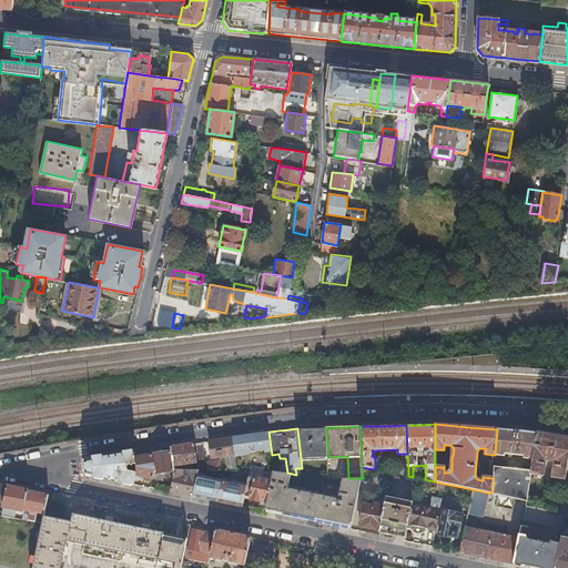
[(328,457),(326,428),(297,429),(302,468),(302,475),(328,478),(328,457)]
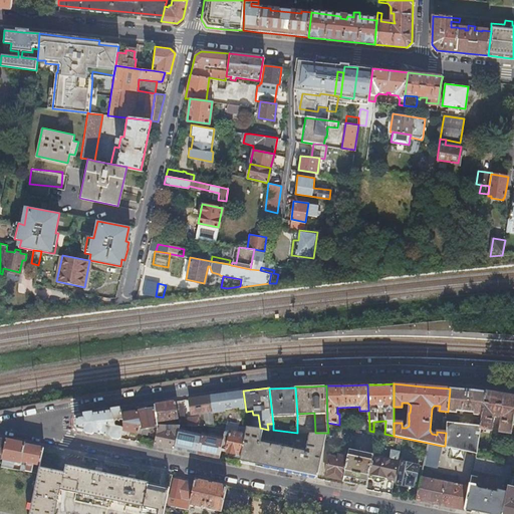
[(483,415),(486,392),(478,391),(466,390),(450,389),(448,412),(457,412),(457,410),(460,410),(460,413),(463,413),(463,410),(474,411),(474,414),(483,415)]
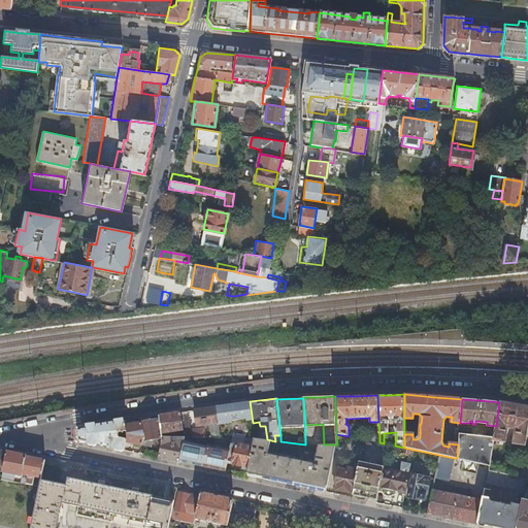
[(253,423),(250,401),(216,406),(219,426),(253,423)]
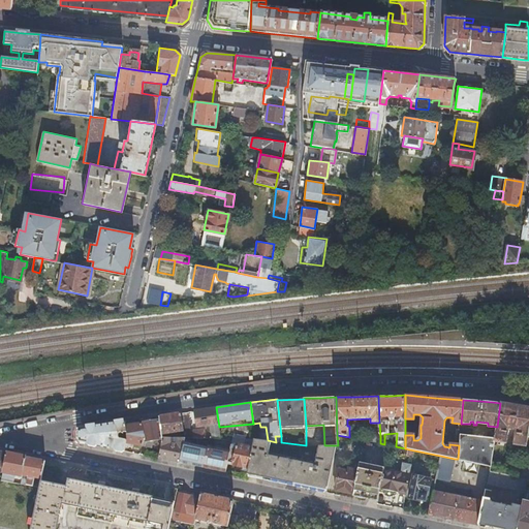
[(526,446),(528,436),(528,427),(528,407),(517,406),(500,403),(497,427),(496,433),(495,437),(495,441),(506,443),(508,429),(510,427),(516,428),(518,430),(515,444),(526,446)]
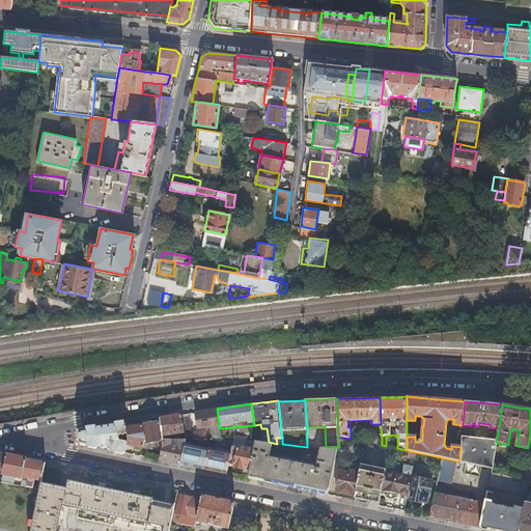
[(220,428),(217,409),(195,412),(197,427),(211,425),(212,431),(210,434),(205,434),(204,430),(194,431),(191,412),(182,414),(184,431),(186,439),(222,440),(220,428)]
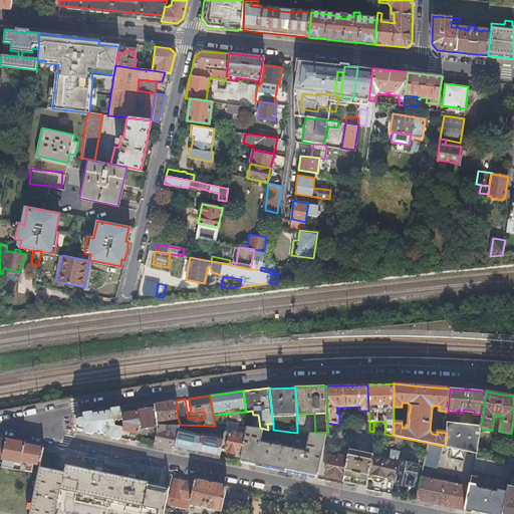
[(178,418),(176,401),(155,404),(155,408),(158,421),(178,418)]
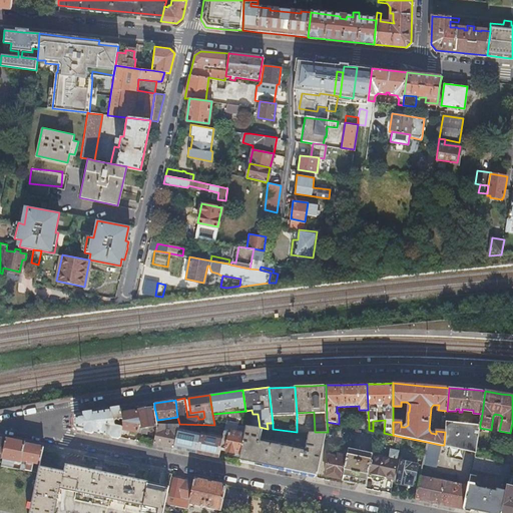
[(149,425),(157,424),(157,420),(154,407),(137,410),(139,423),(138,432),(147,434),(149,425)]
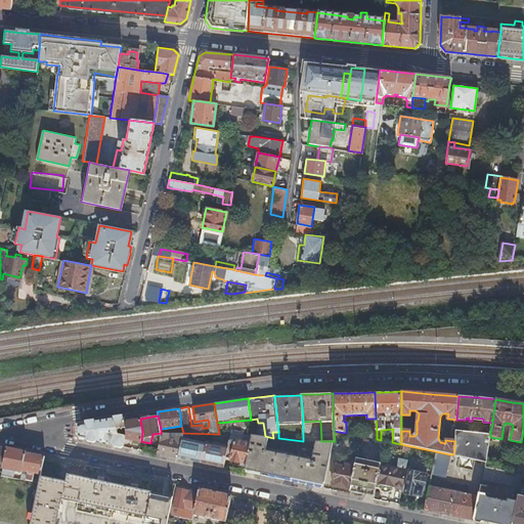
[(81,437),(123,446),(125,438),(125,436),(119,435),(118,433),(118,431),(120,430),(125,429),(124,422),(124,418),(102,419),(82,421),(82,425),(81,437)]
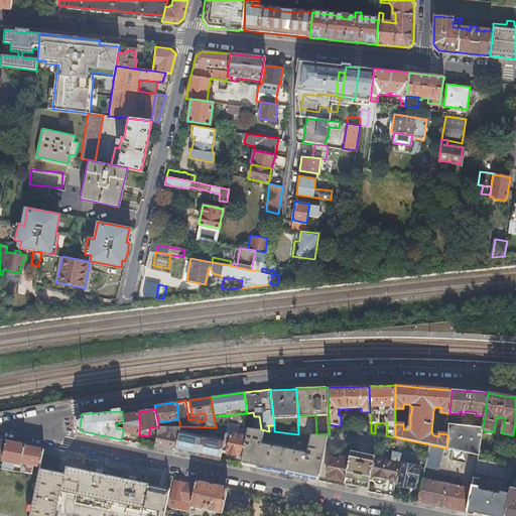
[(138,437),(139,434),(140,425),(138,412),(122,415),(123,422),(124,425),(123,429),(123,431),(131,433),(130,435),(138,437)]
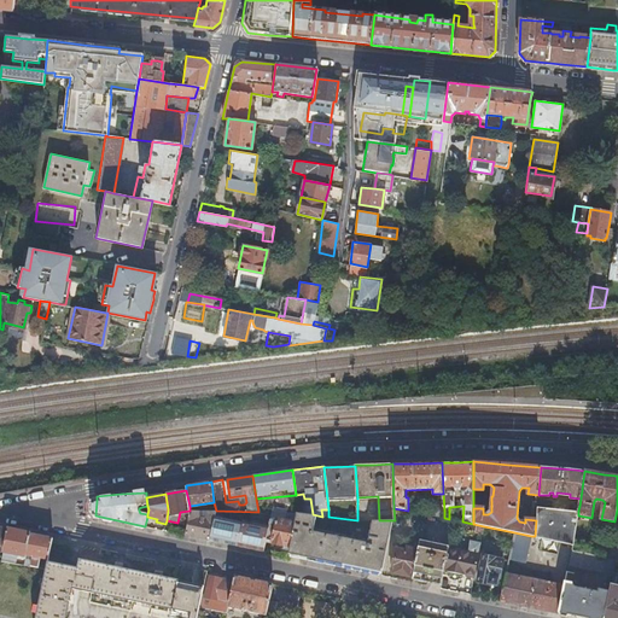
[(573,544),(578,516),(578,511),(570,509),(570,511),(537,507),(537,513),(536,520),(535,536),(573,544)]
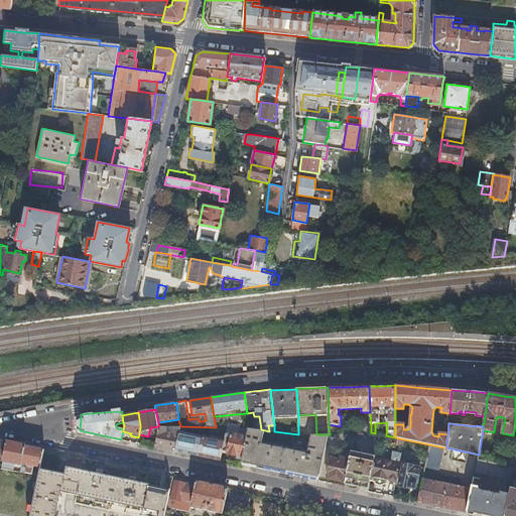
[(154,446),(175,450),(179,431),(180,426),(158,426),(154,446)]
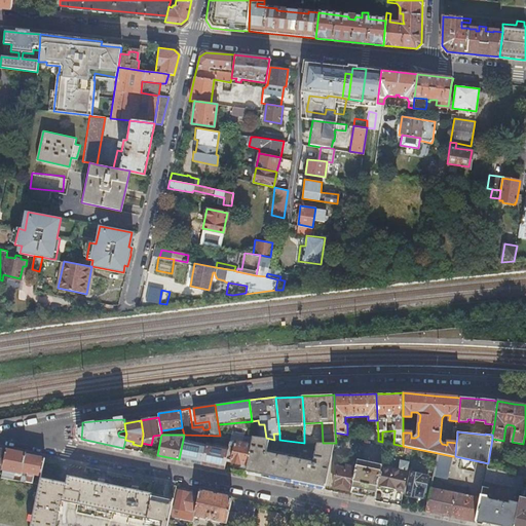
[(326,487),(334,443),(323,443),(317,443),(313,461),(267,452),(270,439),(266,438),(259,437),(253,437),(252,444),(248,464),(247,471),(287,479),(326,487)]
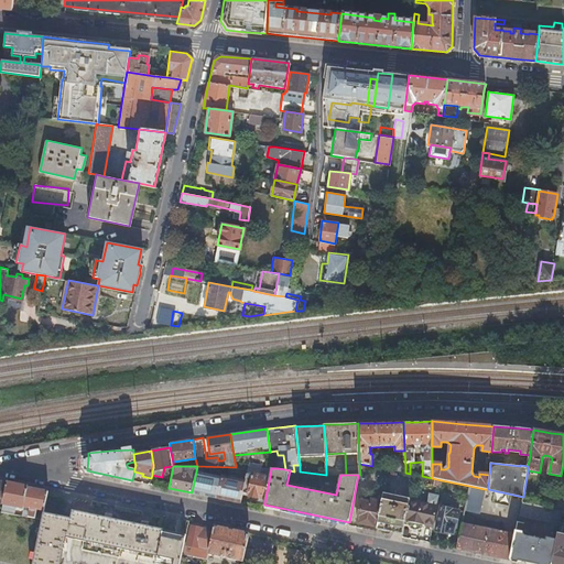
[(192,492),(217,498),(221,476),(196,472),(192,492)]
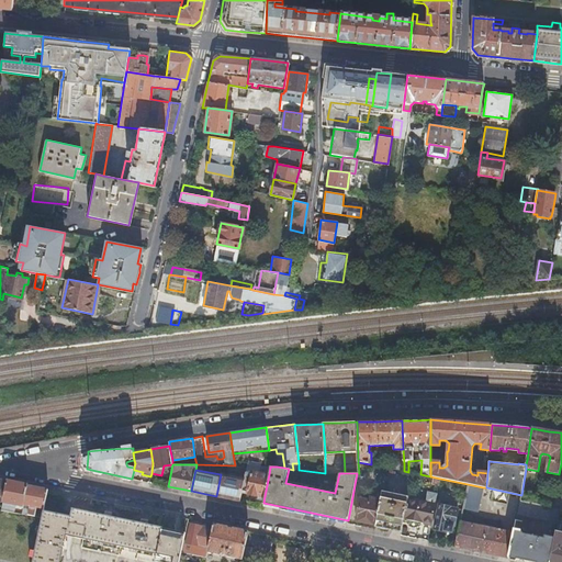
[(257,495),(265,496),(269,474),(253,472),(253,473),(246,472),(245,478),(242,492),(257,495)]
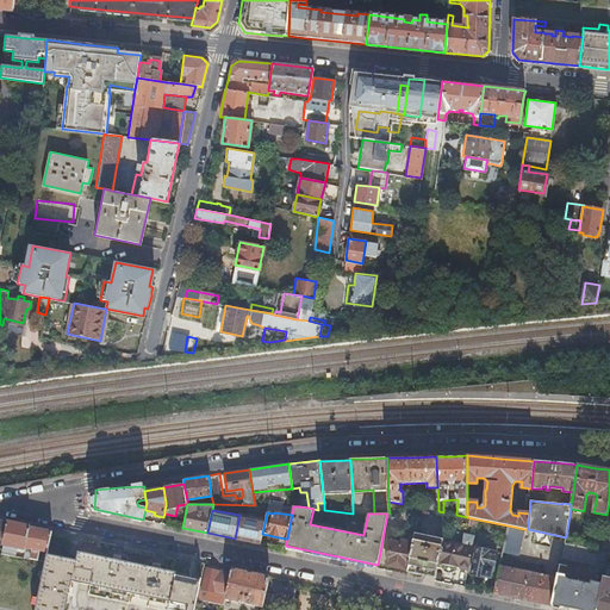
[(235,539),(260,543),(262,534),(266,518),(240,514),(240,515),(235,539)]
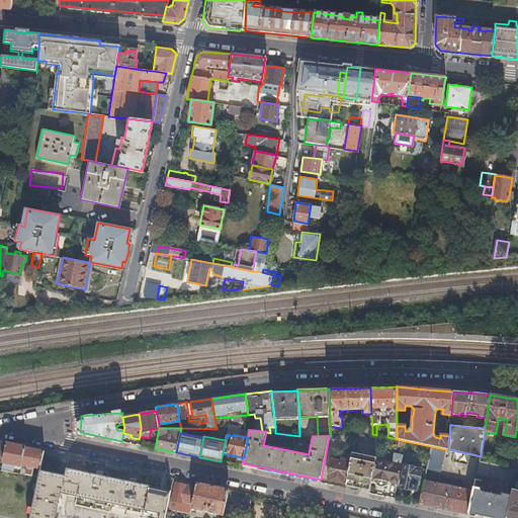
[(21,468),(26,446),(7,442),(3,462),(2,469),(13,471),(14,464),(19,465),(18,468),(21,468)]
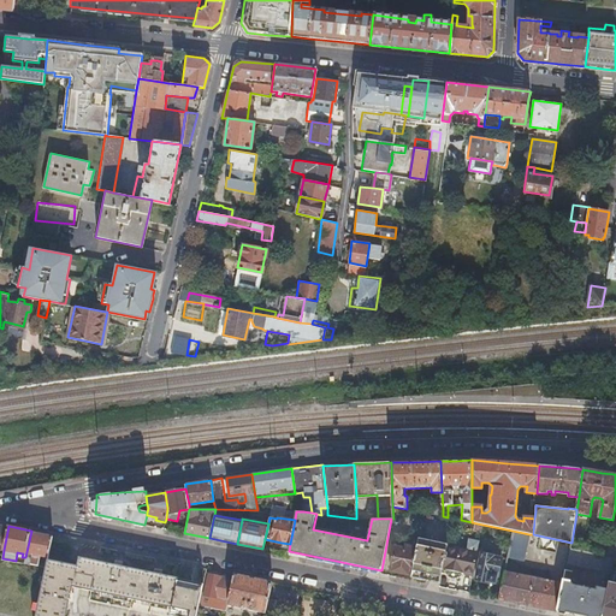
[(48,558),(53,535),(31,531),(25,557),(24,563),(39,566),(41,557),(48,558)]
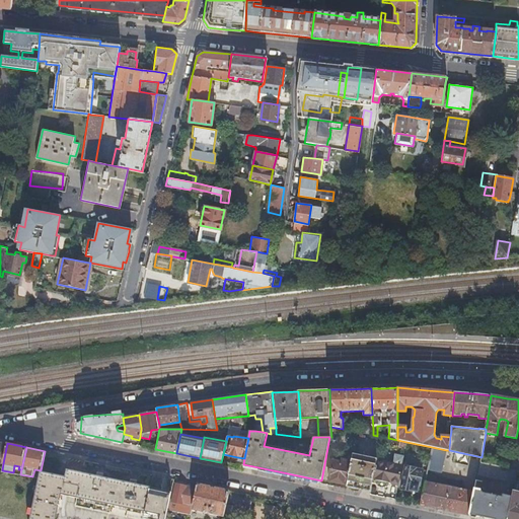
[(431,454),(444,457),(446,450),(432,447),(431,454)]
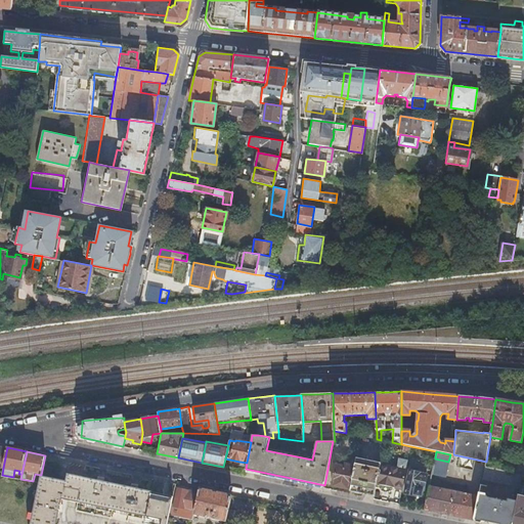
[(374,495),(376,487),(377,483),(381,464),(381,463),(356,457),(354,466),(350,488),(349,490),(360,492),(374,495)]
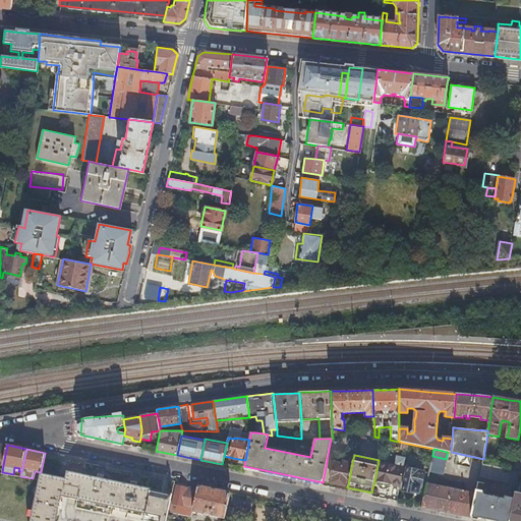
[(432,456),(429,469),(443,472),(446,459),(432,456)]
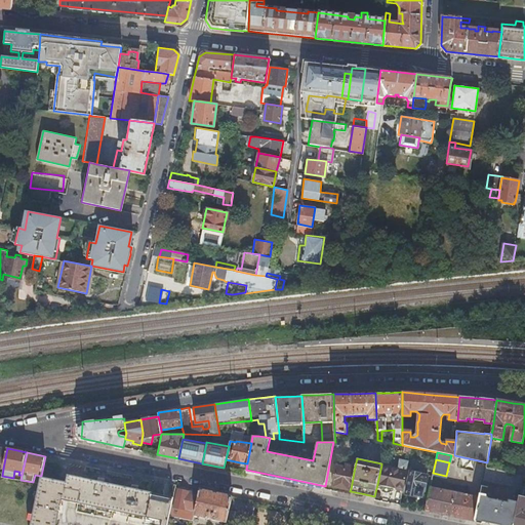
[(332,486),(351,489),(355,467),(345,465),(345,467),(336,466),(332,486)]
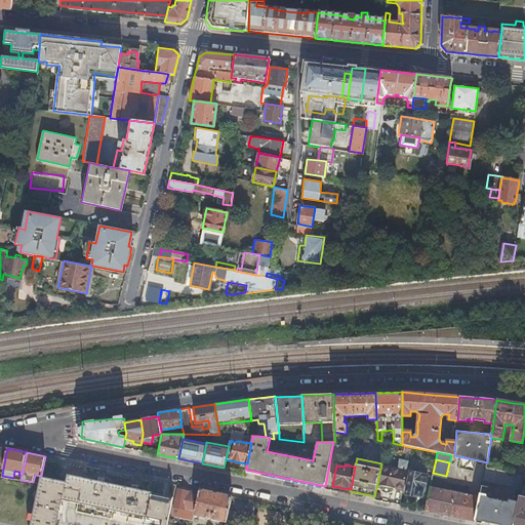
[(395,488),(403,489),(407,471),(381,465),(377,484),(376,488),(379,489),(380,489),(380,490),(381,490),(381,491),(382,491),(384,492),(385,492),(386,492),(387,492),(388,492),(389,492),(390,492),(391,492),(391,491),(392,491),(394,491),(395,488)]
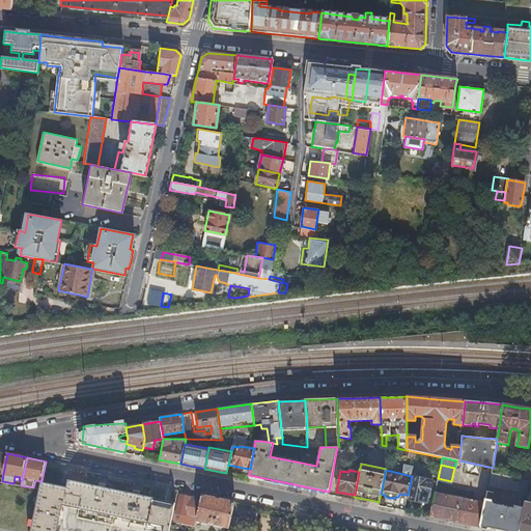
[(492,472),(490,485),(526,493),(529,480),(523,479),(519,478),(492,472)]
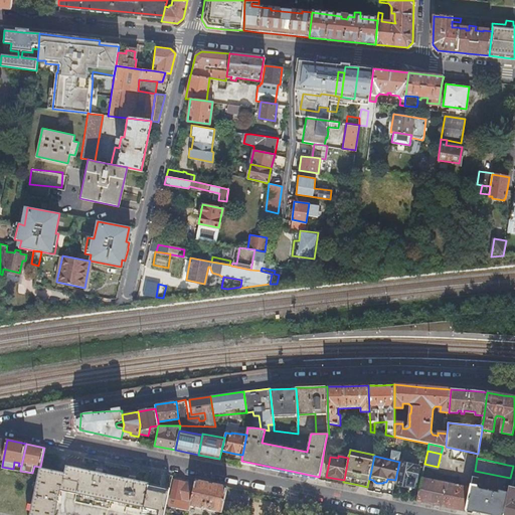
[(408,487),(408,485),(413,487),(415,481),(416,481),(419,466),(403,462),(398,485),(408,487)]
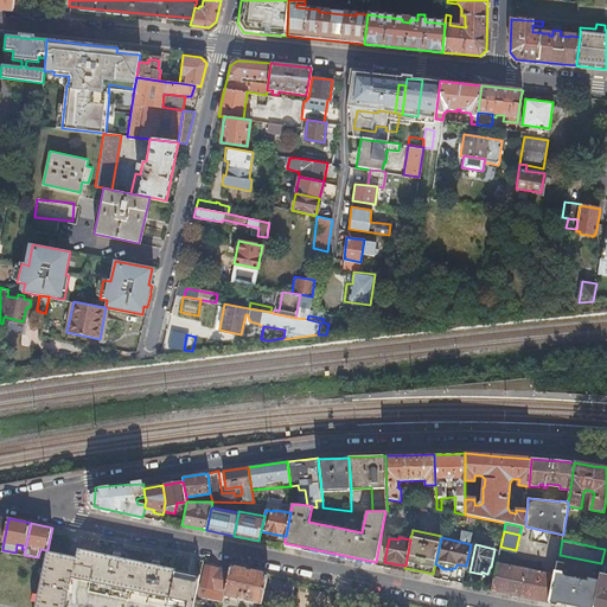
[(88,590),(166,606),(167,606),(174,573),(176,569),(160,566),(152,564),(121,557),(114,556),(78,549),(77,557),(48,551),(45,558),(36,606),(65,606),(69,593),(72,593),(72,585),(71,583),(72,577),(89,581),(88,590)]
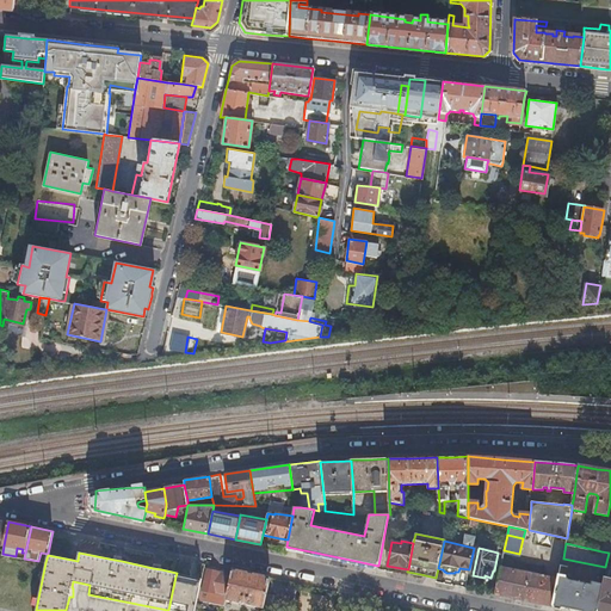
[(569,609),(580,610),(597,610),(603,584),(592,581),(591,584),(569,580),(566,575),(568,566),(562,565),(559,579),(554,605),(569,609)]
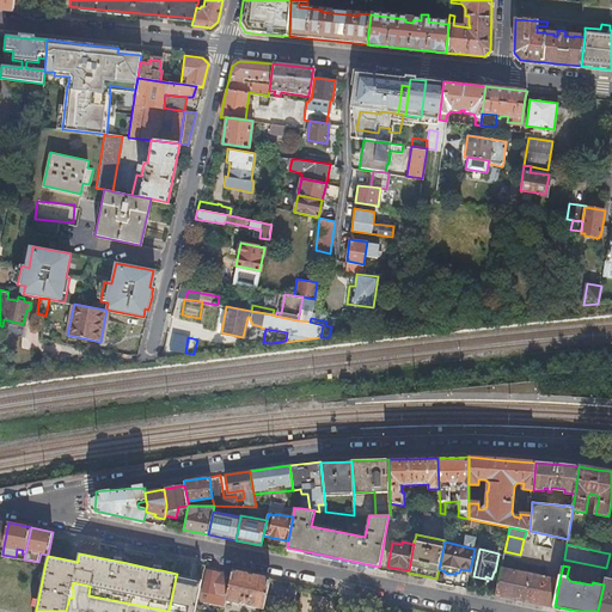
[(544,605),(555,606),(560,580),(545,576),(546,571),(544,571),(543,576),(502,567),(496,594),(525,600),(544,605)]
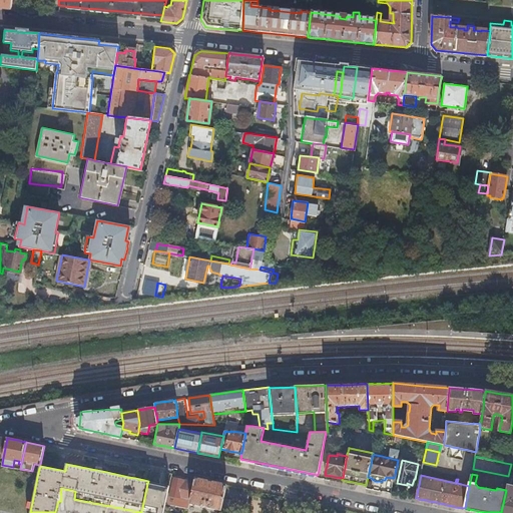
[(188,497),(191,481),(173,478),(170,493),(167,493),(165,504),(188,509),(189,504),(190,498),(188,497)]
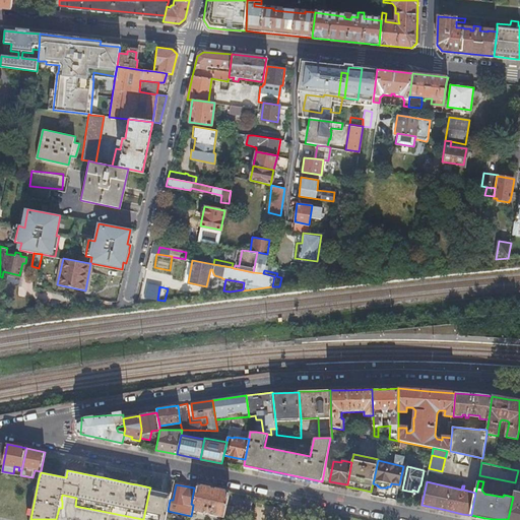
[(224,517),(230,492),(197,484),(193,505),(192,511),(206,514),(208,508),(211,508),(209,514),(224,517)]
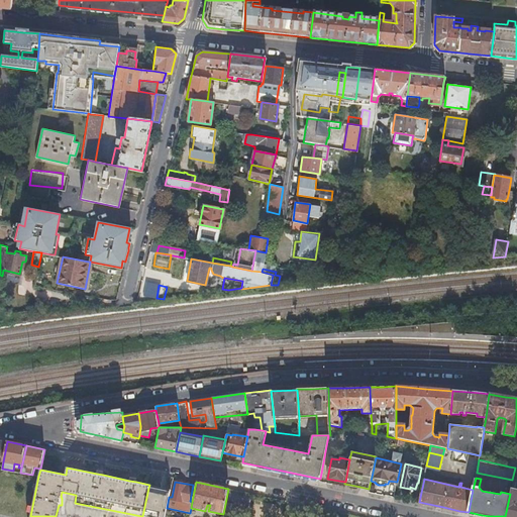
[(165,516),(167,508),(169,497),(170,492),(148,488),(142,516),(165,516)]
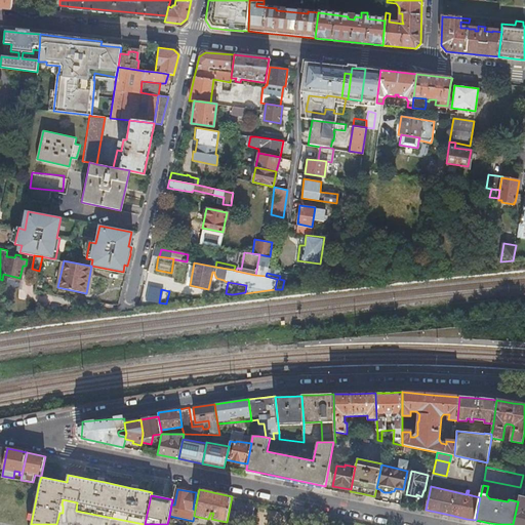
[(524,524),(524,498),(524,496),(519,495),(518,501),(513,524),(524,524)]
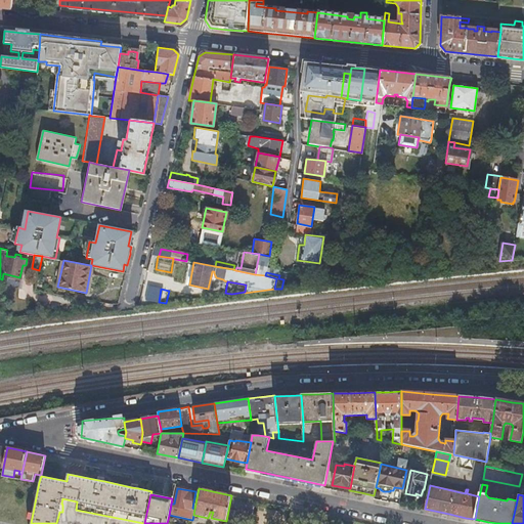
[(235,523),(238,511),(241,512),(244,497),(231,495),(226,521),(225,523),(235,523)]
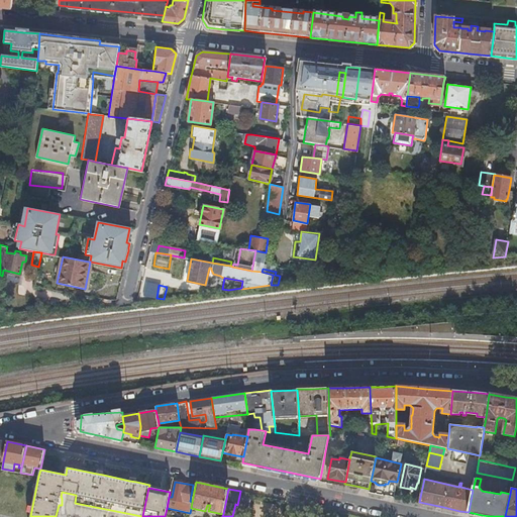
[(248,507),(251,493),(240,491),(237,505),(248,507)]
